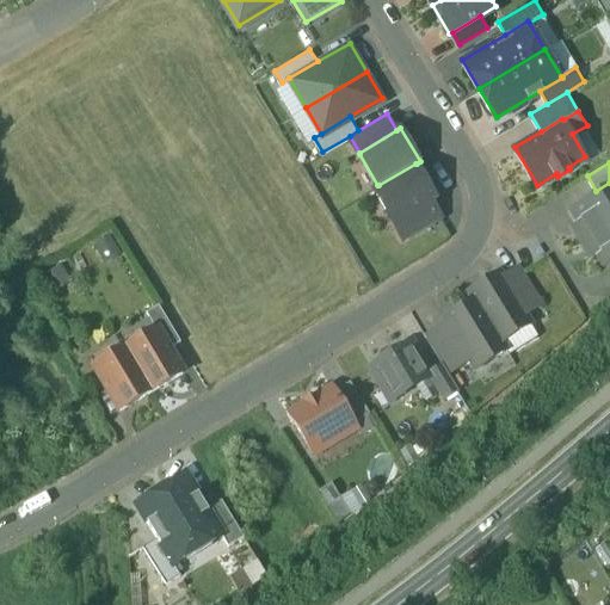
[(416,164),(379,185),(377,185),(374,187),(393,220),(394,220),(394,221),(431,198),(436,196),(417,164),(416,164)]
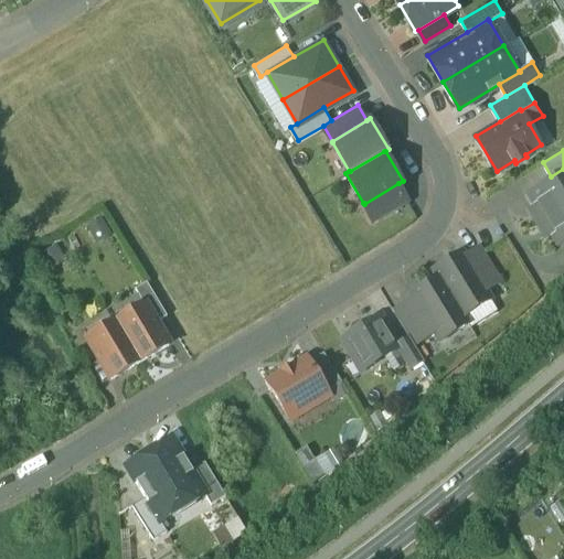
[(563,169),(551,176),(528,190),(544,216),(563,204),(563,169)]
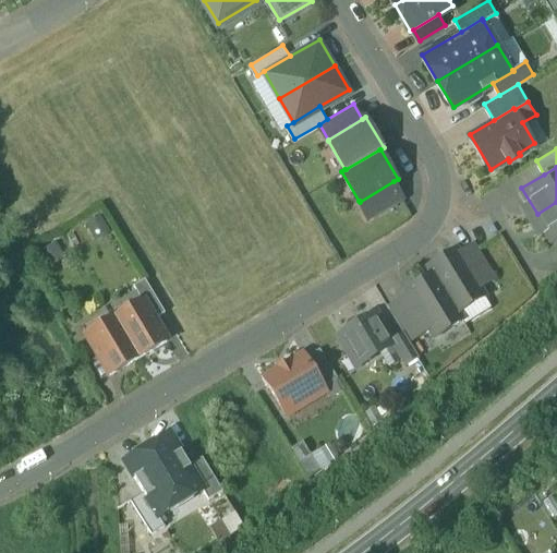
[(394,181),(360,202),(370,217),(403,196),(394,181)]
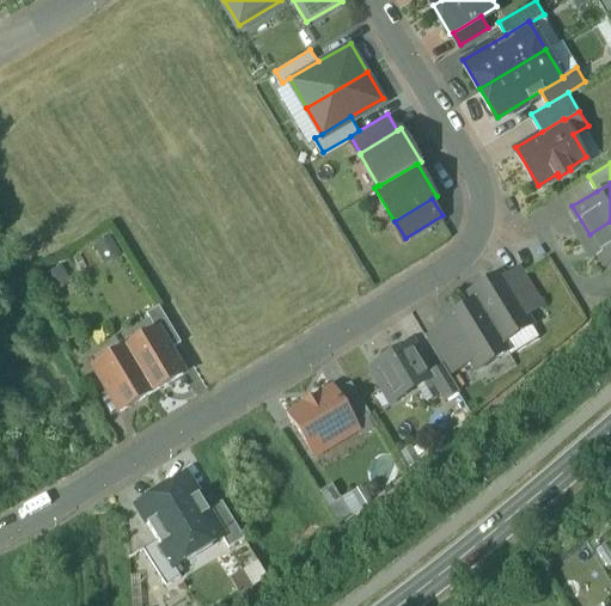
[(610,221),(590,234),(606,263),(610,261),(610,221)]
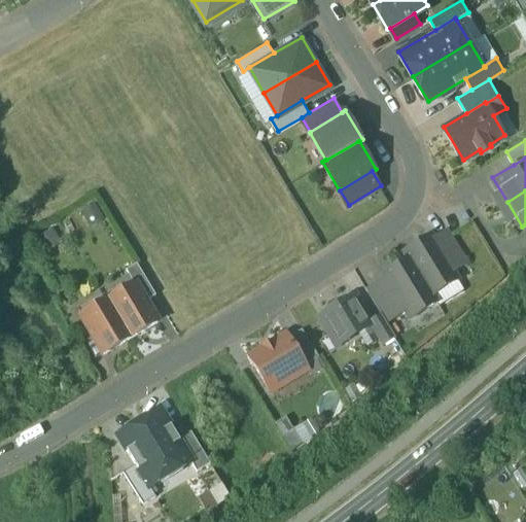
[(448,228),(433,237),(453,269),(467,259),(448,228)]
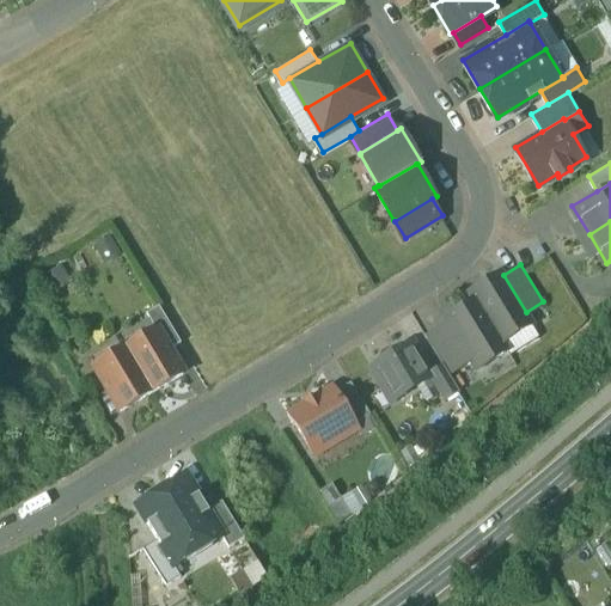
[(501,270),(471,289),(476,298),(447,314),(450,319),(472,356),(478,366),(508,347),(503,338),(532,322),(526,312),(503,275),(501,270)]
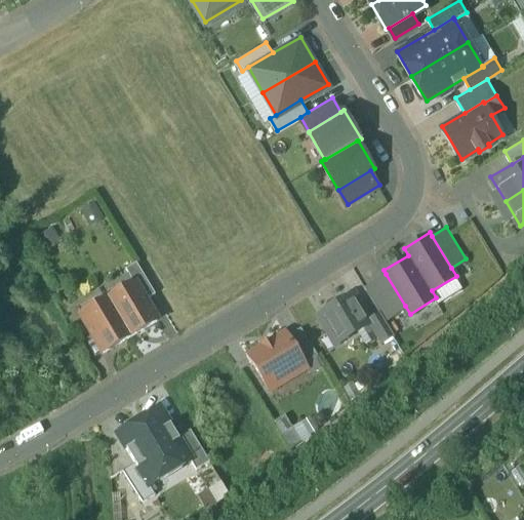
[(156,292),(136,261),(126,267),(135,282),(135,281),(146,297),(156,292)]
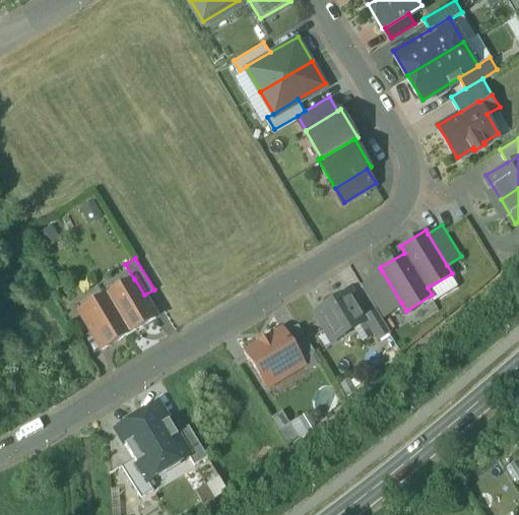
[(401,303),(382,271),(363,283),(377,308),(381,315),(401,303)]
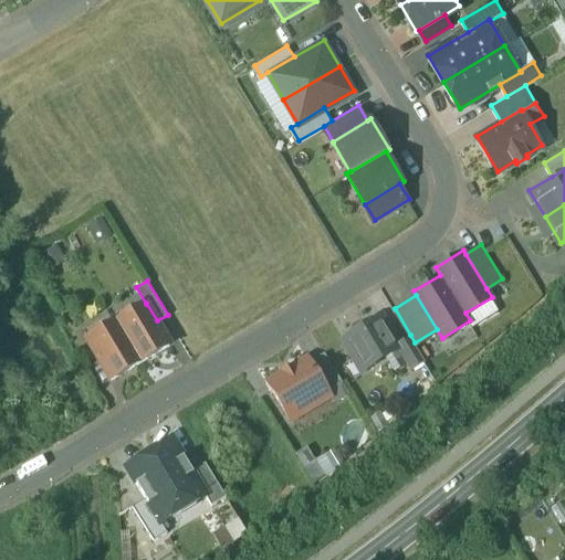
[(146,304),(117,320),(140,360),(169,342),(157,320),(146,303),(146,304)]
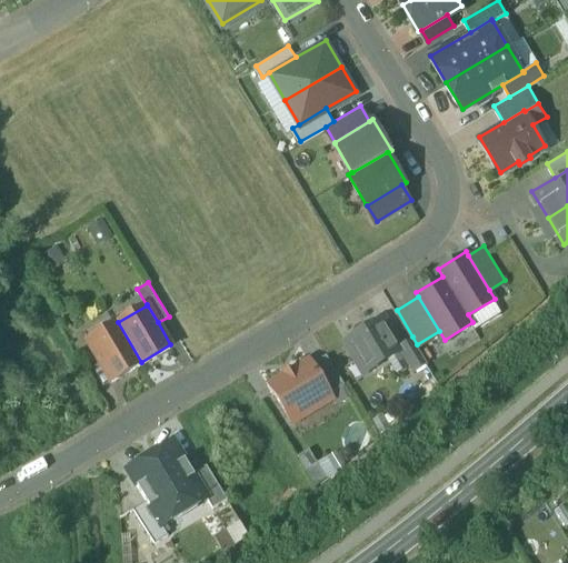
[(364,328),(346,339),(358,358),(364,354),(370,365),(401,347),(402,347),(401,344),(385,315),(376,321),(371,320),(365,323),(364,328)]
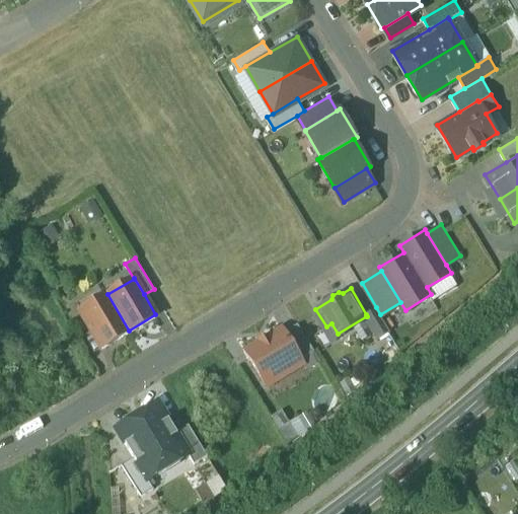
[(107,294),(81,310),(102,346),(129,331),(107,294)]
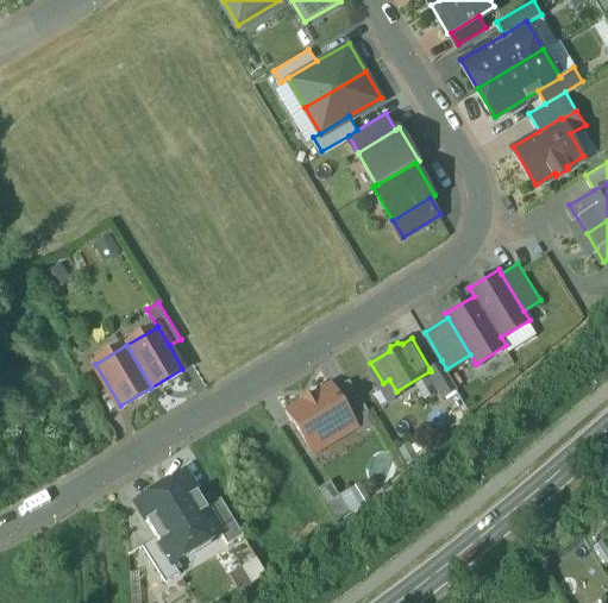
[(442,360),(430,369),(431,371),(430,371),(443,393),(457,384),(446,369),(442,360)]
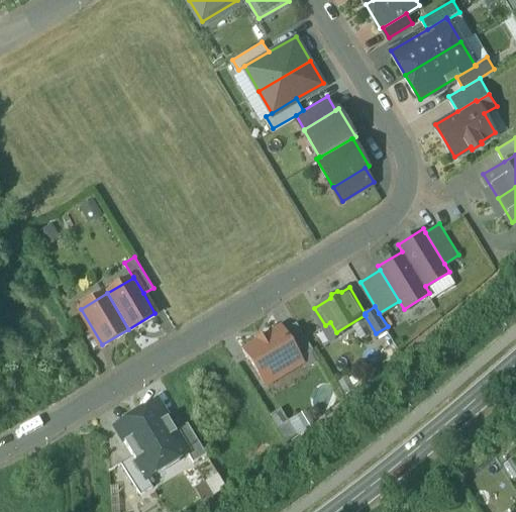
[(313,347),(297,320),(283,328),(300,355),(313,347)]
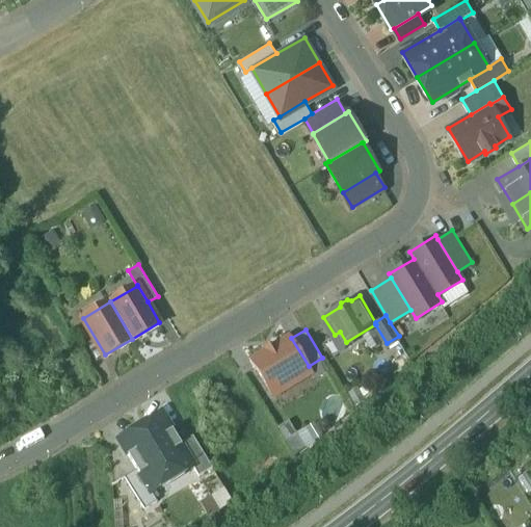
[(289,335),(251,358),(271,390),(289,378),(291,383),(312,370),(309,366),(291,338),(289,335)]
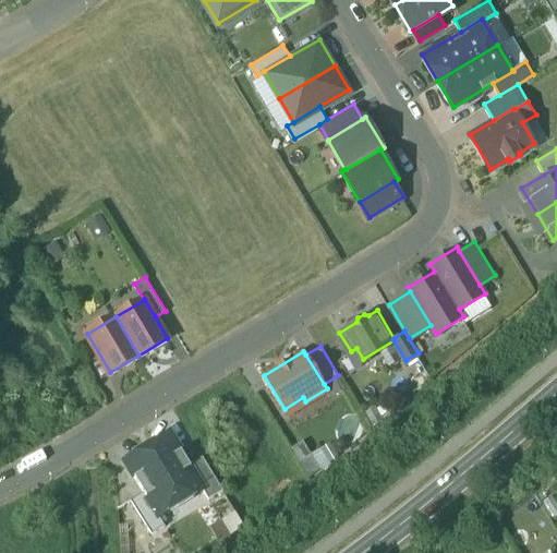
[(171,432),(128,458),(128,465),(144,491),(157,512),(201,484),(203,483),(190,464),(171,432)]
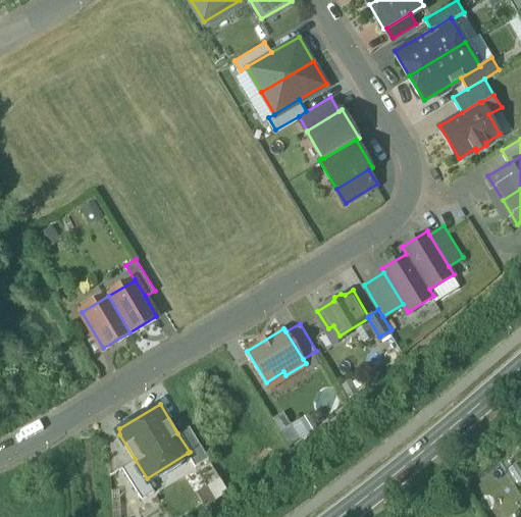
[(209,457),(190,425),(177,433),(190,452),(188,453),(196,465),(209,457)]
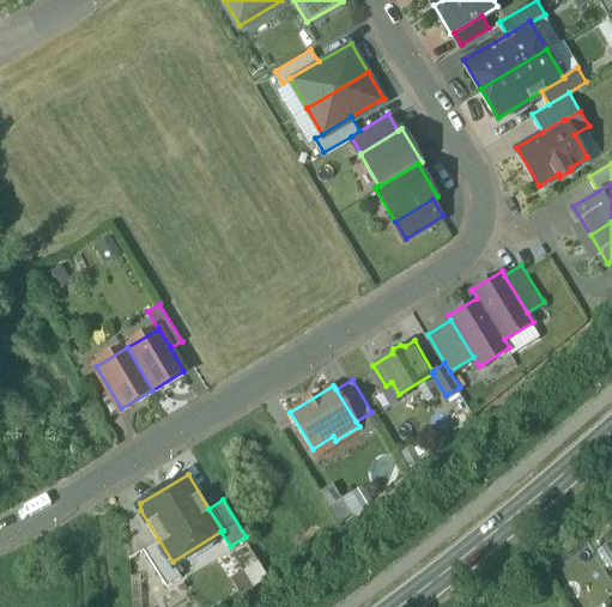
[(173,562),(158,539),(144,547),(167,584),(182,575),(173,562)]
